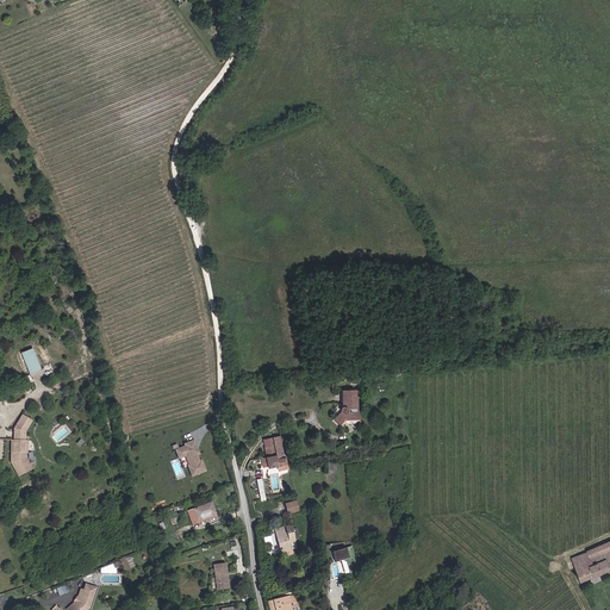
[(29,373),(41,369),(35,348),(23,350),(29,373)]
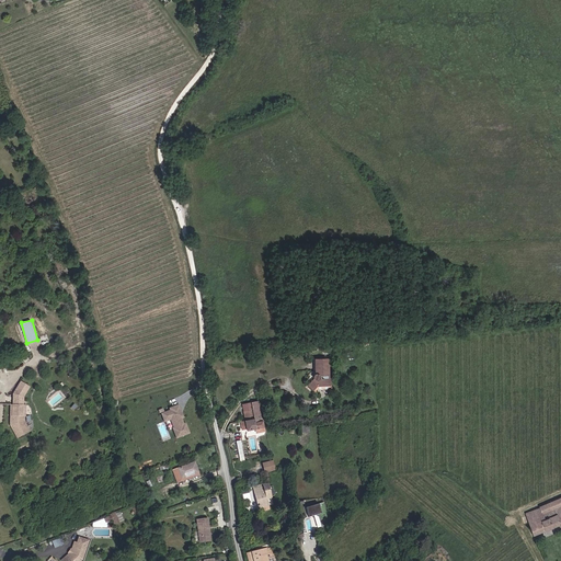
[(332,378),(330,378),(330,357),(318,357),(318,373),(316,373),(315,375),(316,378),(309,385),(313,389),(318,386),(332,385),(332,378)]
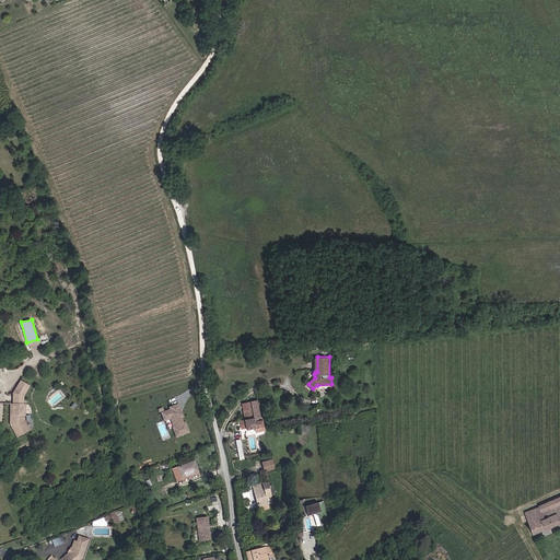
[(32,386),(22,381),(14,393),(13,405),(12,405),(11,426),(19,439),(32,431),(26,421),(27,405),(24,405),(25,397),(32,386)]
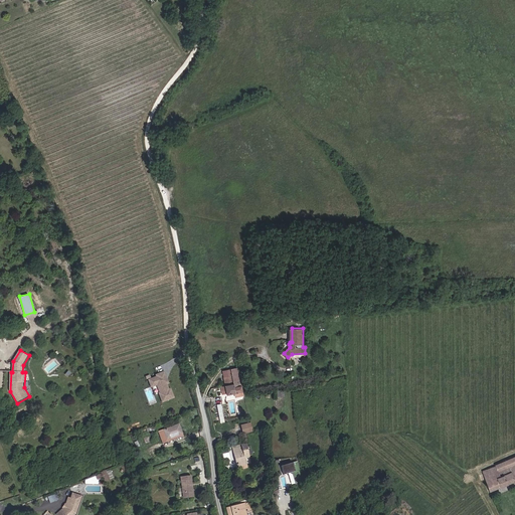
[(222,374),(225,391),(233,389),(234,393),(241,391),(237,368),(225,370),(226,373),(222,374)]
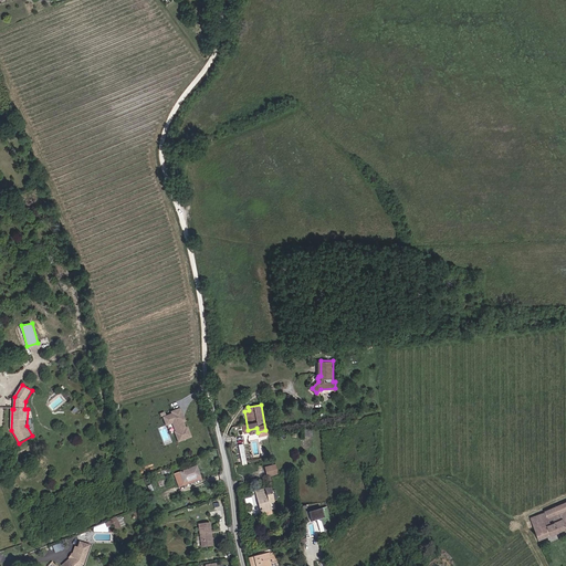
[(190,438),(190,437),(187,428),(185,429),(180,417),(182,417),(179,409),(170,412),(171,415),(163,418),(165,426),(171,423),(175,432),(174,432),(177,442),(190,438)]
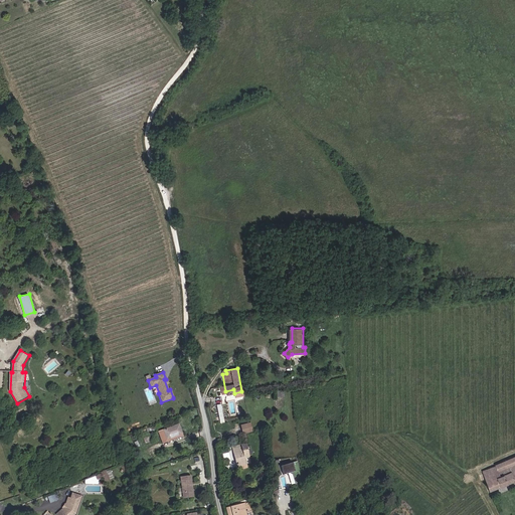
[(252,423),(242,425),(244,435),(254,434),(252,423)]
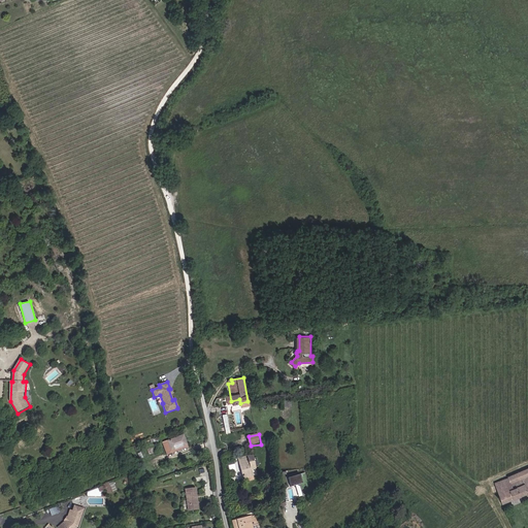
[(166,452),(187,443),(183,435),(163,442),(166,452)]
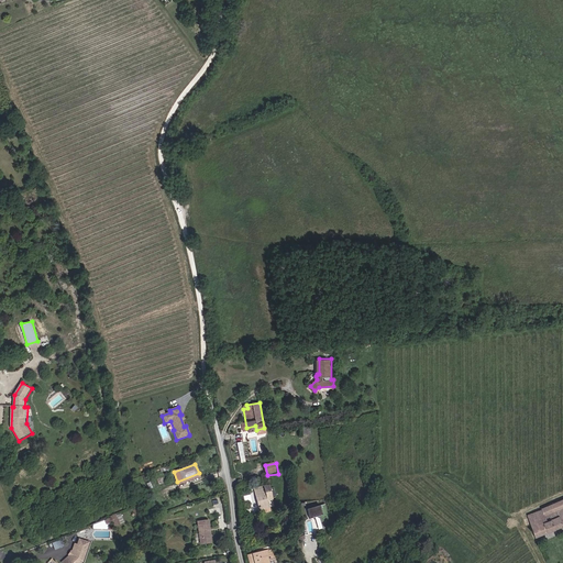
[(177,482),(178,485),(200,476),(199,473),(177,482)]
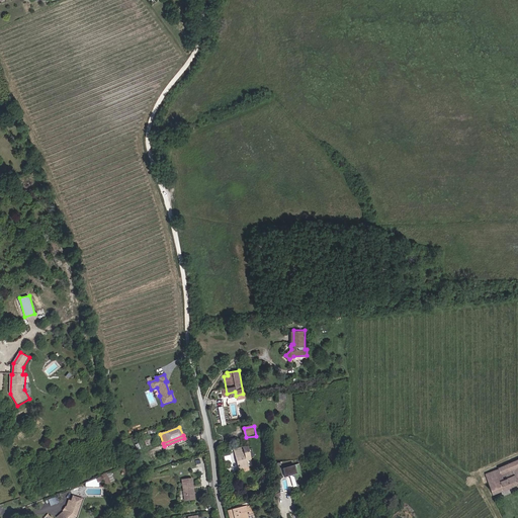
[(248,460),(252,458),(248,446),(244,447),(245,450),(236,454),(241,469),(250,466),(248,460)]
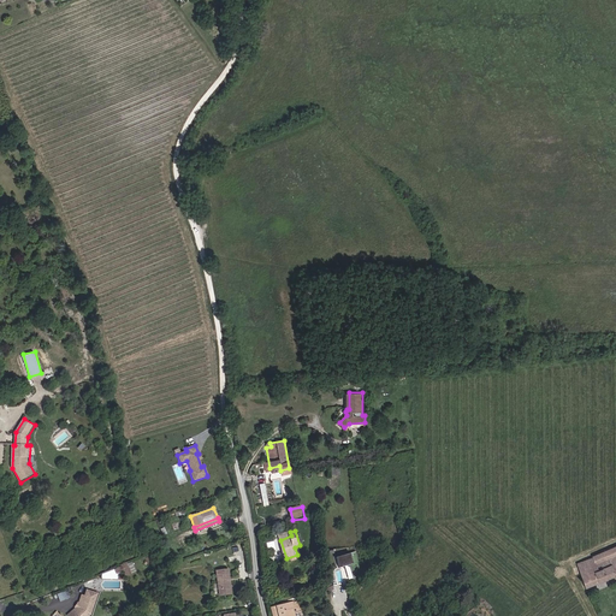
[(590,585),(615,575),(615,548),(594,556),(596,557),(582,562),(587,575),(586,575),(590,585)]
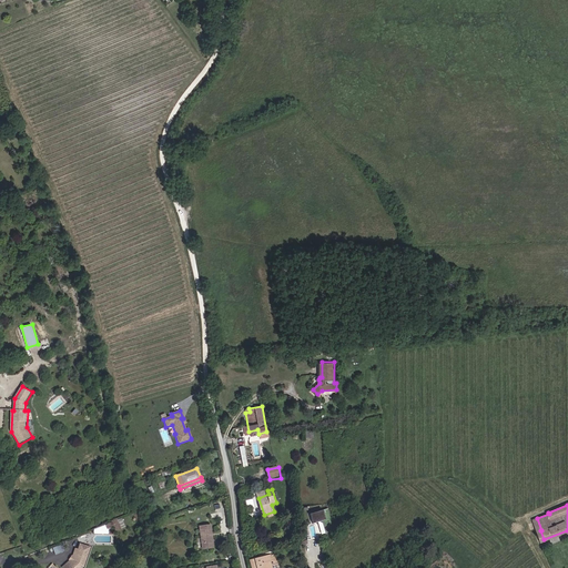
[(325,533),(334,530),(327,508),(310,515),(312,524),(320,521),(323,523),(325,533)]
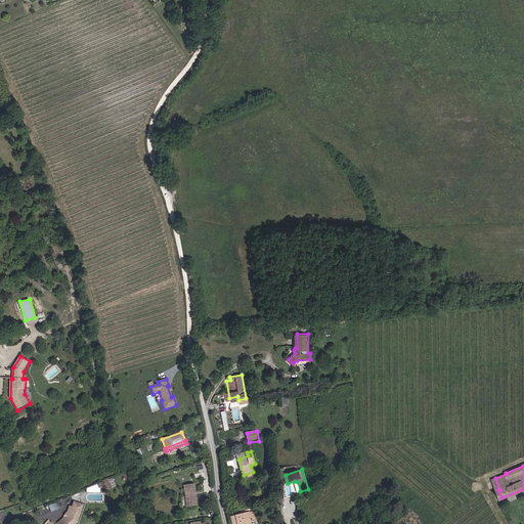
[(96,483),(98,488),(105,486),(106,489),(116,486),(114,477),(96,483)]
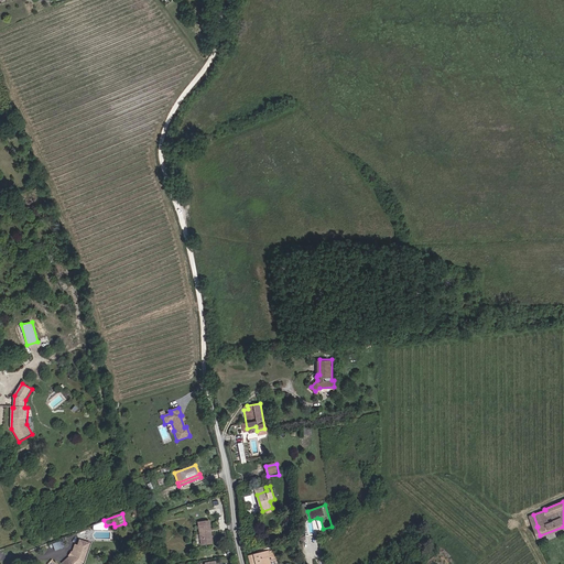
[(304,521),(305,534),(313,534),(312,520),(304,521)]
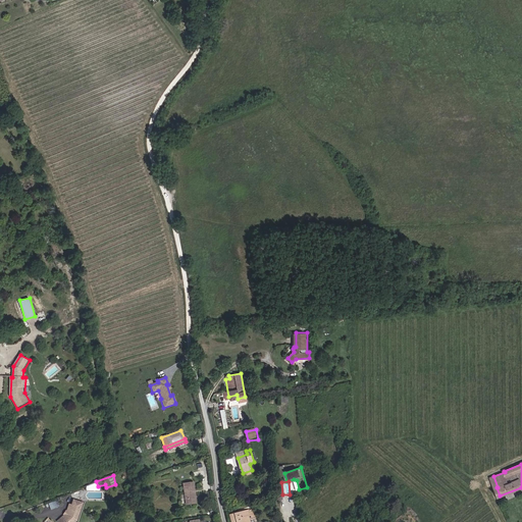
[(194,493),(193,491),(192,482),(183,483),(185,501),(194,500),(194,493)]
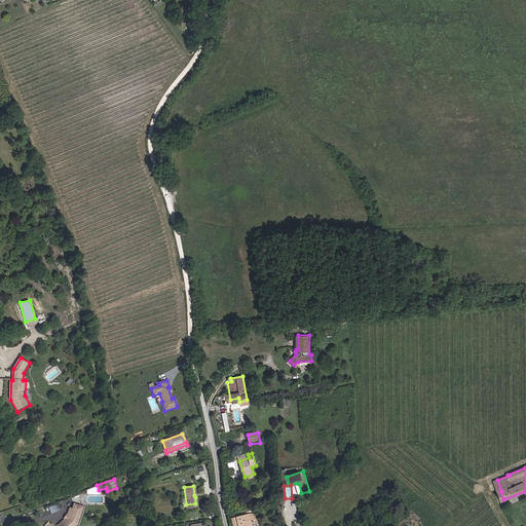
[(68,518),(59,525),(73,525),(76,524),(83,506),(74,503),(68,518)]
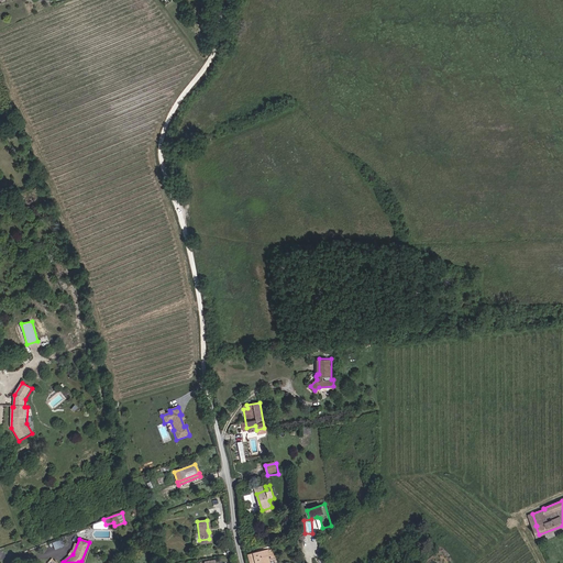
[(246,558),(247,562),(268,562),(267,560),(275,556),(271,547),(246,558)]
